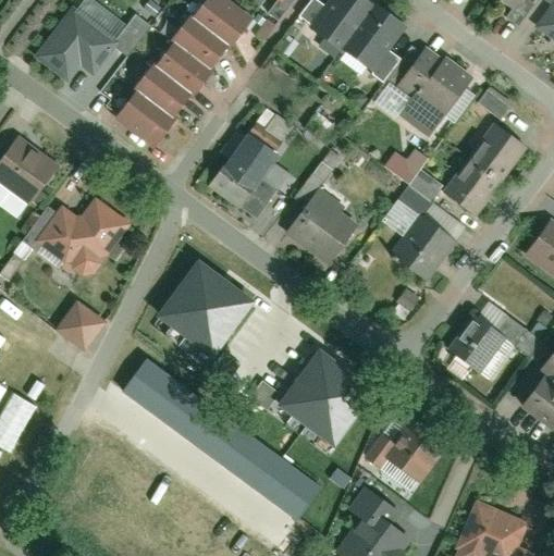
[(242,21),(211,0),(195,0),(185,15),(224,44),(242,21)]
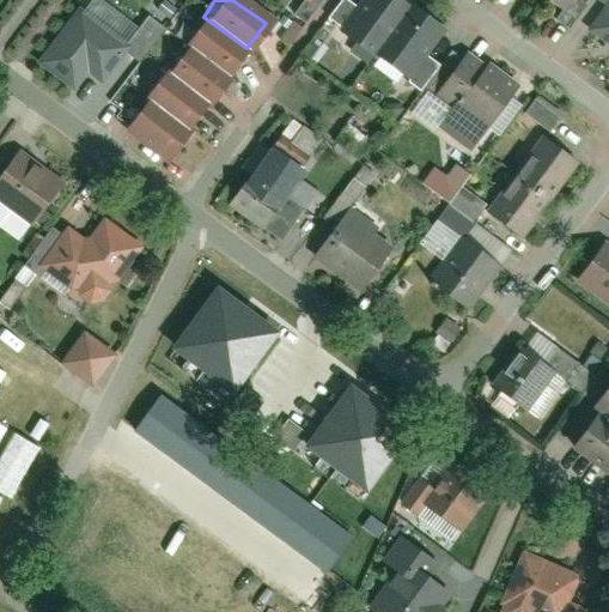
[(376,0),(346,40),(412,90),(451,38),(400,0),(376,0)]
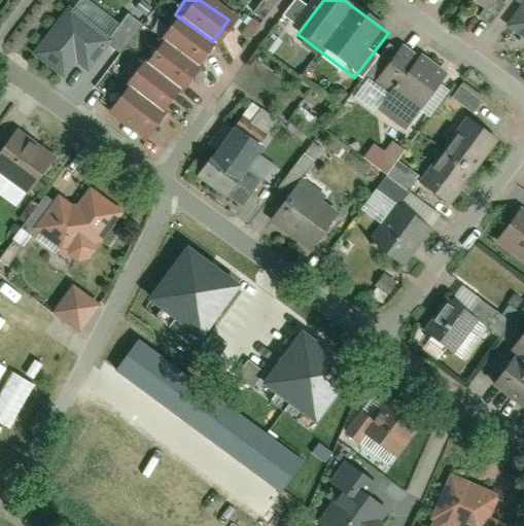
[(456,0),(475,13),(484,0),(456,0)]
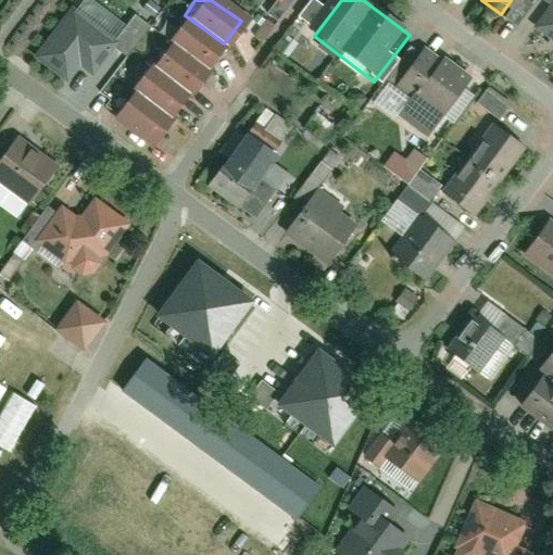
[(552,11),(539,30),(552,40),(552,11)]
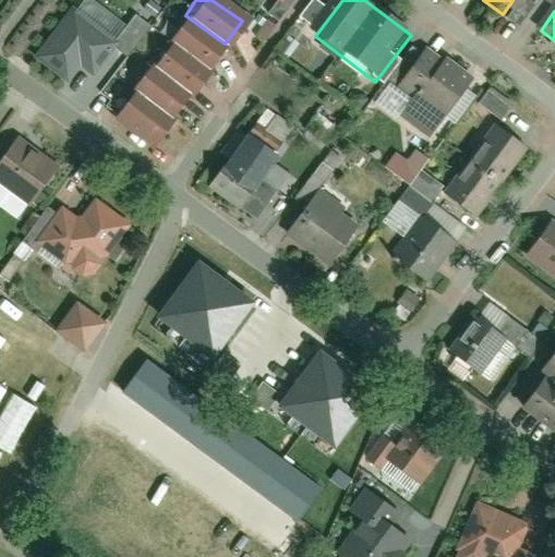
[(75,14),(37,61),(68,87),(83,69),(95,79),(118,49),(75,14)]
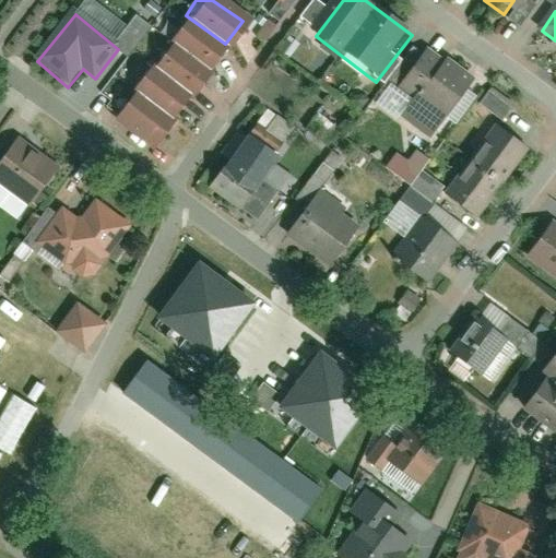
[(225,46),(185,16),(168,40),(208,69),(225,46)]
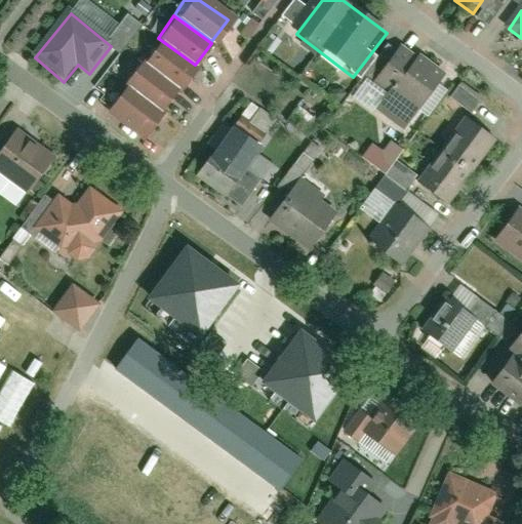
[(194,66),(157,39),(141,62),(178,88),(194,66)]
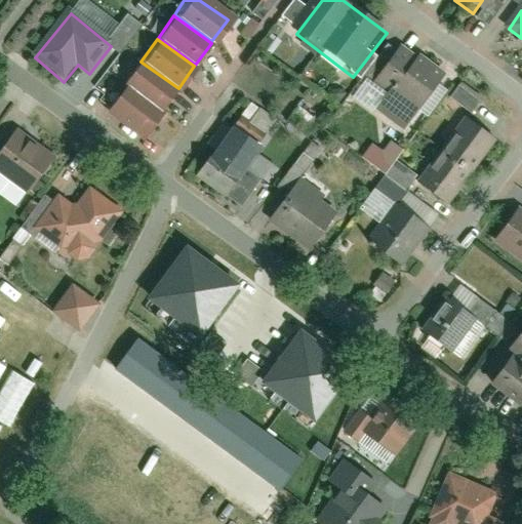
[(431,70),(396,42),(366,79),(401,107),(431,70)]
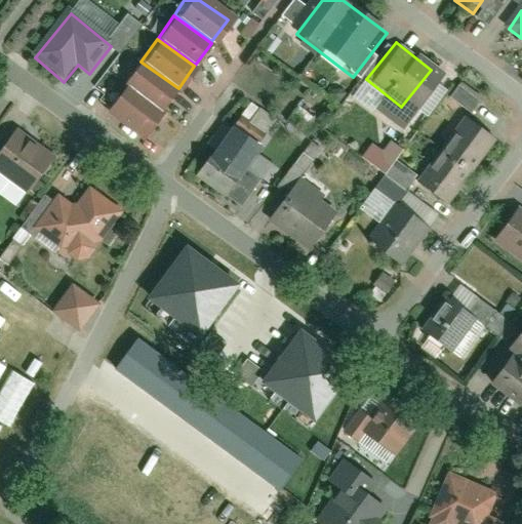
[(176,90),(139,63),(123,85),(161,112),(176,90)]
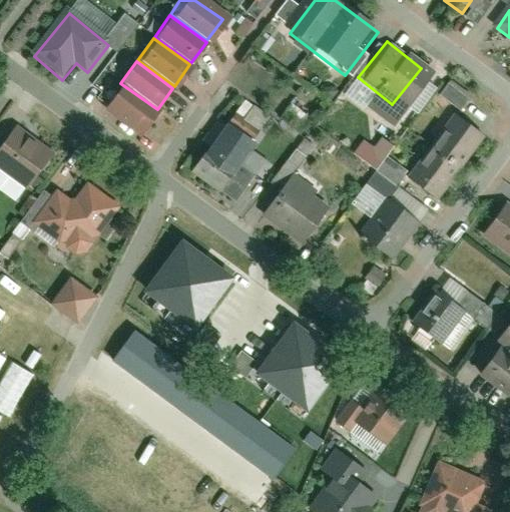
[(438,94),(460,110),(472,94),(450,77),(438,94)]
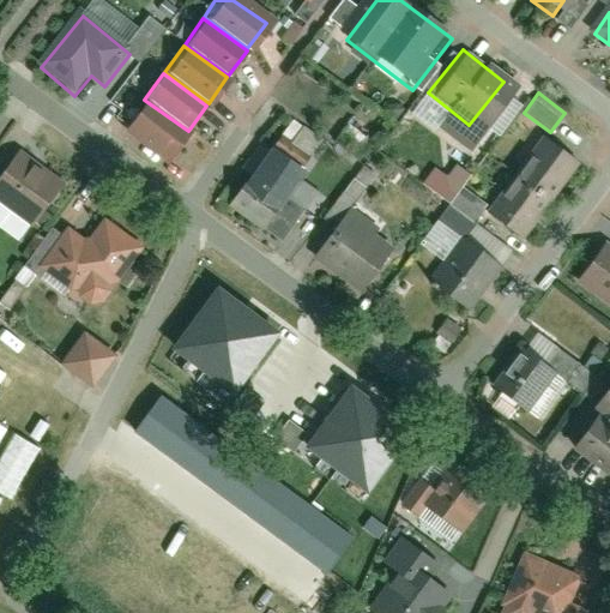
[(187,133),(143,102),(125,127),(168,158),(187,133)]
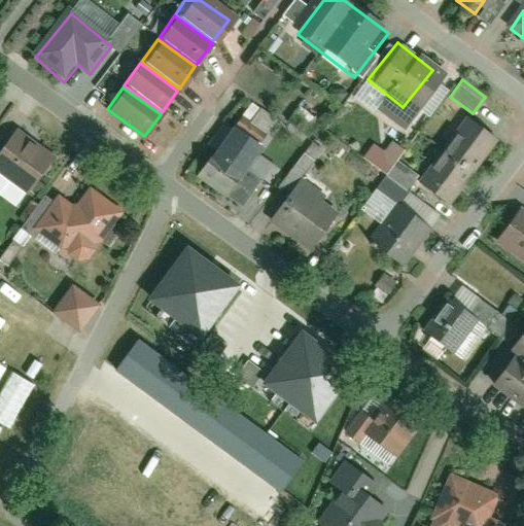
[(272,138),(241,115),(205,164),(246,194),(263,172),(252,164),(272,138)]
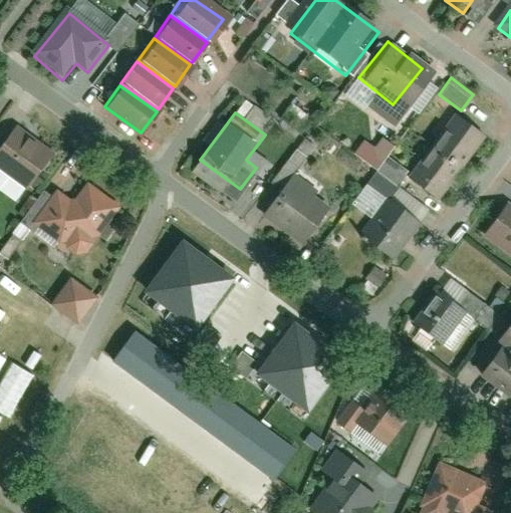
[(438,205),(480,142),(442,115),(401,175),(438,205)]
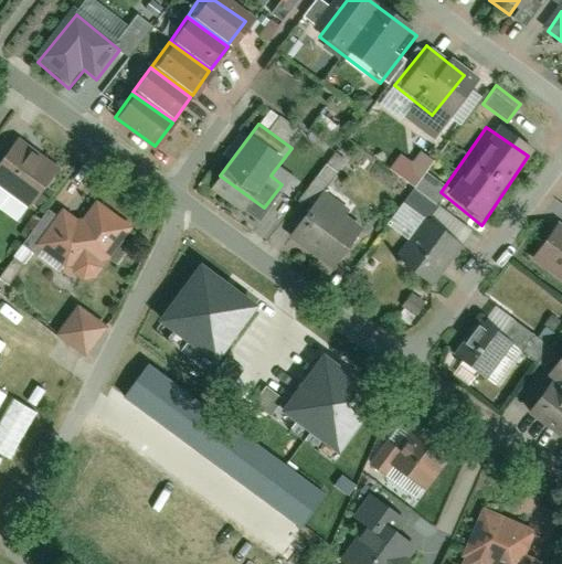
[(59,170),(23,141),(0,170),(35,199),(59,170)]
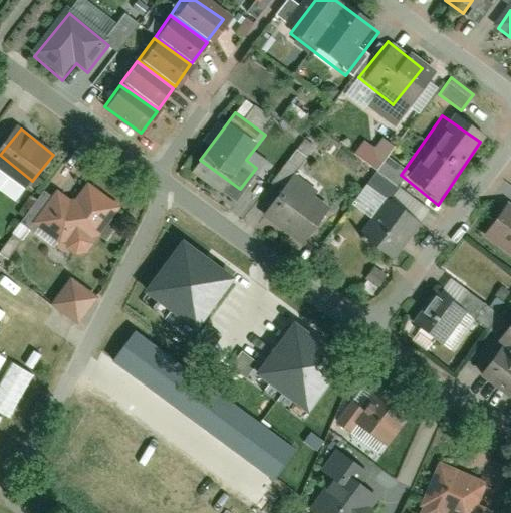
[(280,184),(305,157),(298,151),(273,178),(280,184)]
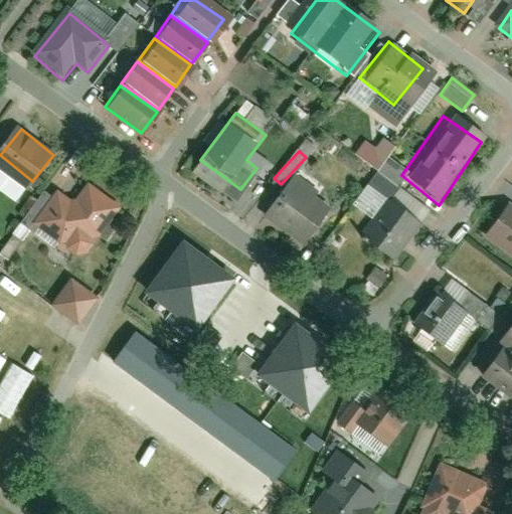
[(294,235),(325,194),(294,171),(263,213),(294,235)]
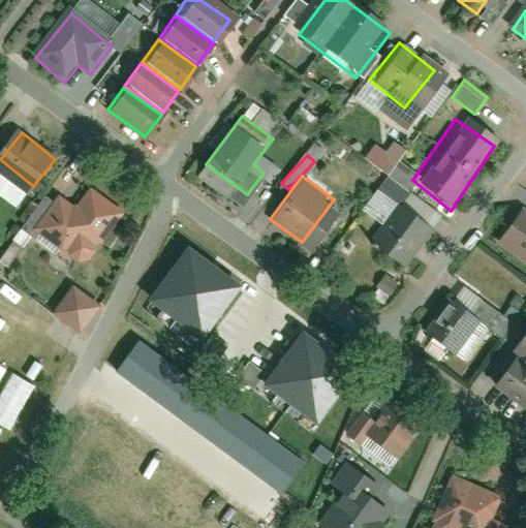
[(72,208),(62,199),(58,205),(38,233),(67,251),(70,256),(79,264),(91,260),(95,252),(95,242),(104,247),(127,212),(93,189),(78,208),(72,208)]
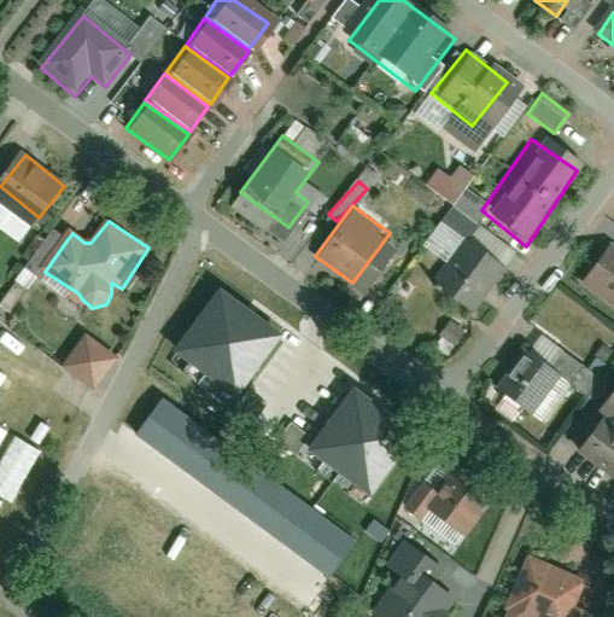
[(68,239),(53,228),(15,281),(30,294),(45,272),(68,239)]
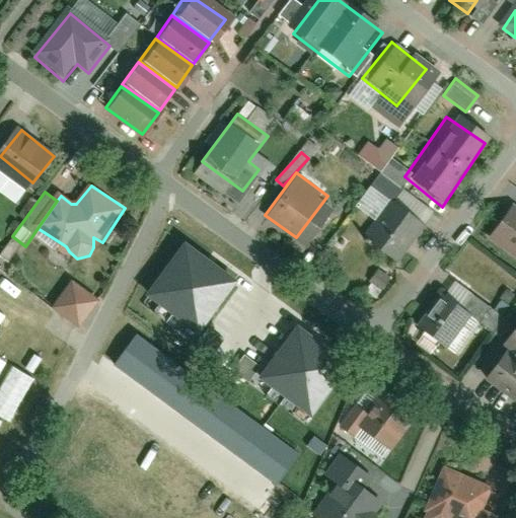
[(395,261),(424,222),(391,199),(363,237),(395,261)]
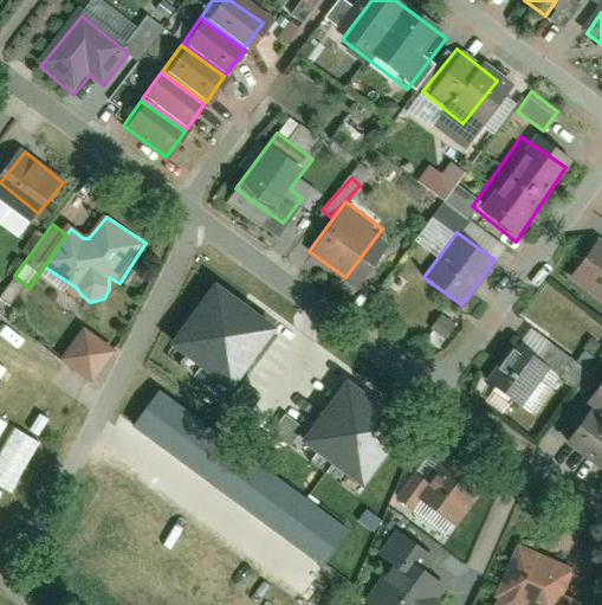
[(601,252),(588,243),(565,275),(601,300),(601,252)]
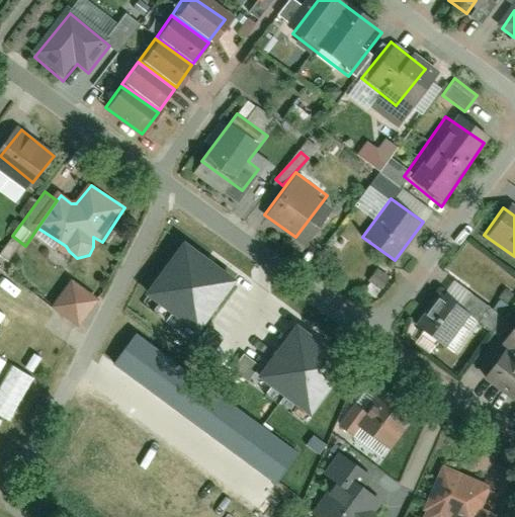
[(174,330),(233,368),(253,337),(207,308),(226,279),(191,256),(170,289),(191,304),(174,330)]
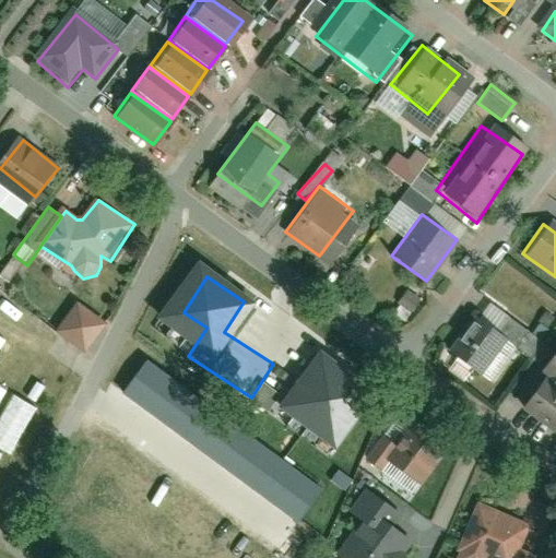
[(407,289),(394,309),(406,318),(420,298),(407,289)]
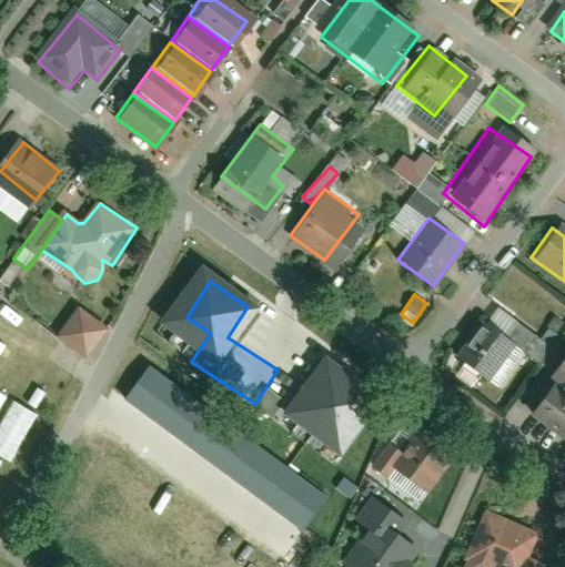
[(83,360),(108,328),(78,305),(53,336),(83,360)]
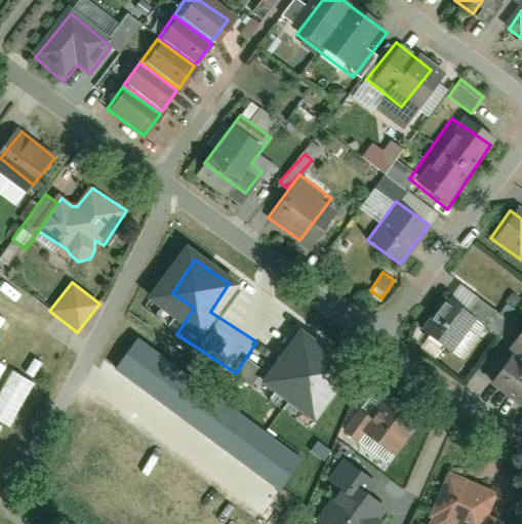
[(476,312),(447,290),(423,324),(451,346),(476,312)]
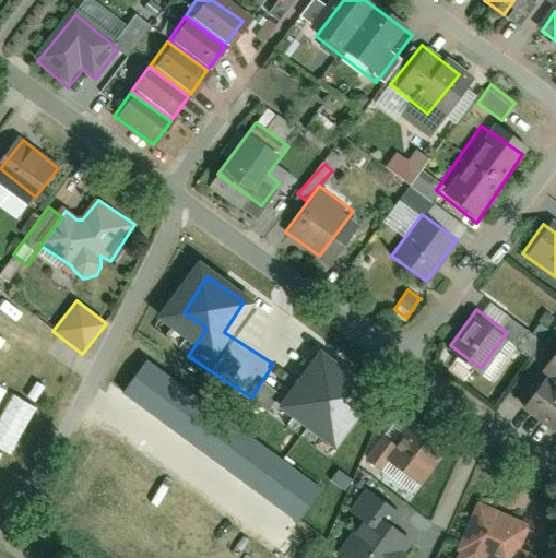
[(555,352),(541,374),(554,384),(534,411),(555,426),(555,352)]
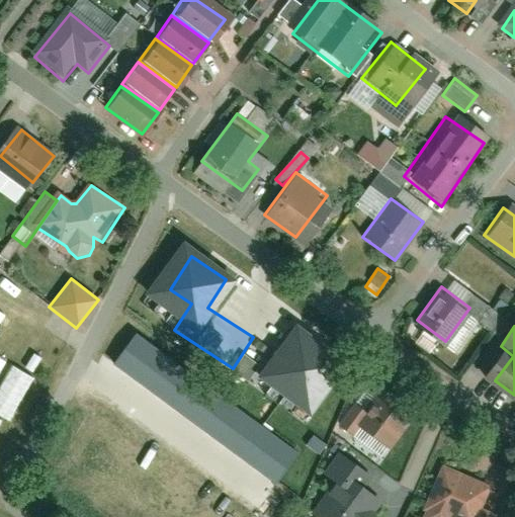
[(277,485),(301,454),(140,334),(116,363),(277,485)]
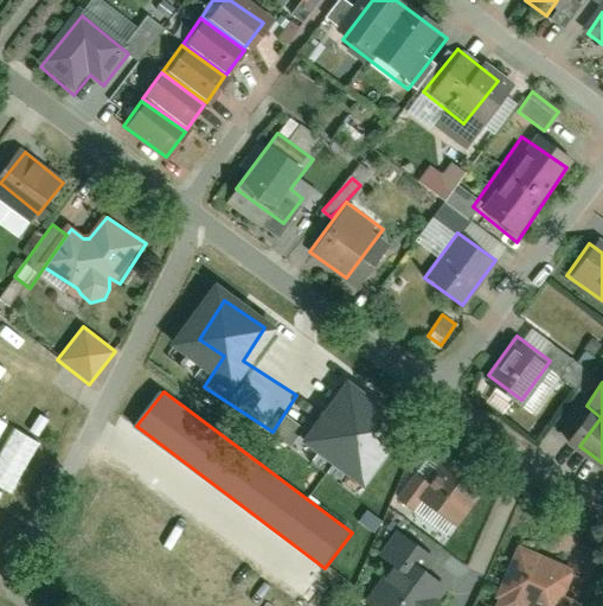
[(382,442),(347,416),(326,444),(360,471),(382,442)]
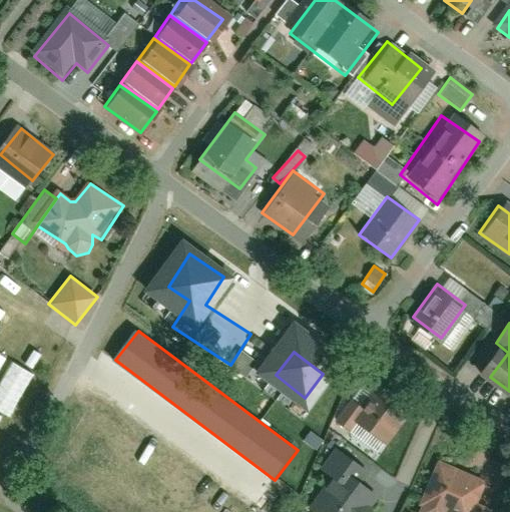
[(0,410),(12,417),(36,375),(11,361),(0,380),(0,410)]
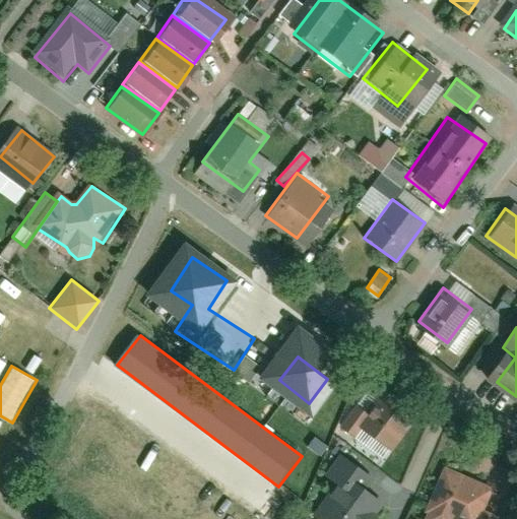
[(396,459),(422,424),(388,399),(372,423),(361,414),(345,437),(360,447),(366,438),(396,459)]
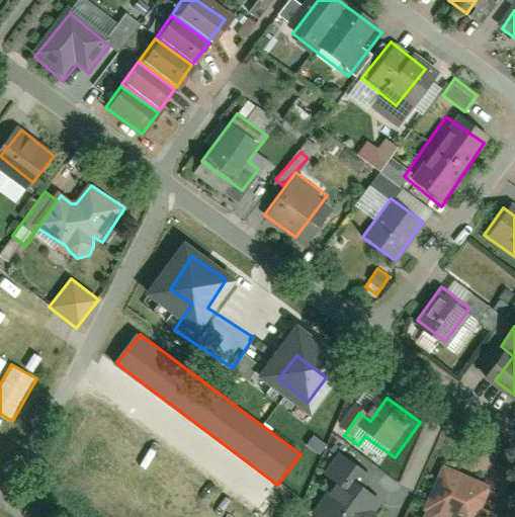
[(340,491),(319,516),(365,516),(377,502),(359,487),(367,478),(345,459),(328,481),(340,491)]
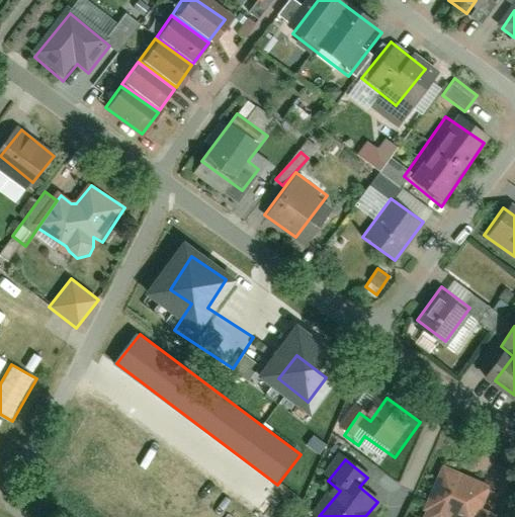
[(438,471),(420,516),(486,516),(477,513),(486,491),(438,471)]
